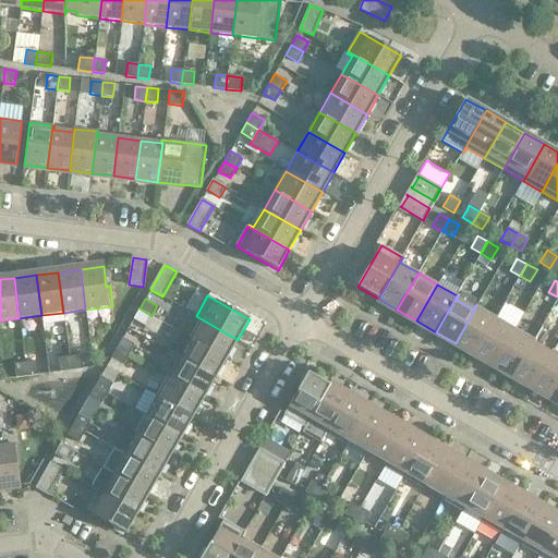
[(496,317),(476,306),(456,343),(475,354),(496,317)]
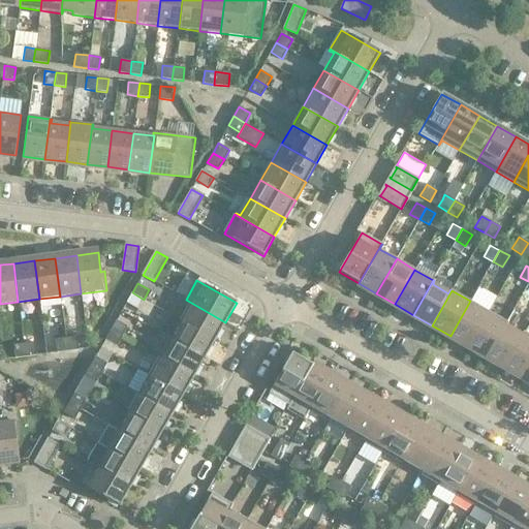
[(144,300),(132,292),(126,302),(138,309),(144,300)]
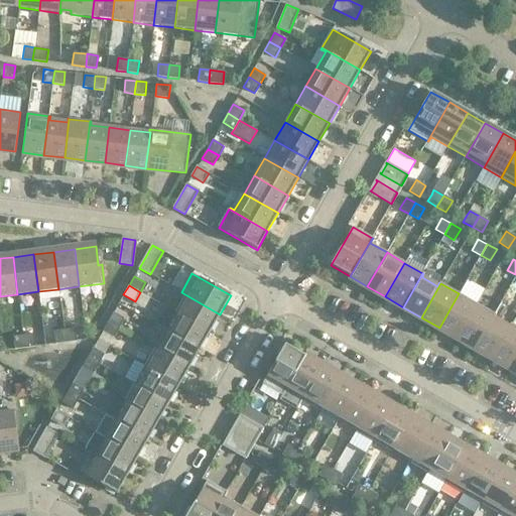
[(220,314),(181,292),(180,293),(185,295),(175,312),(210,332),(220,314)]
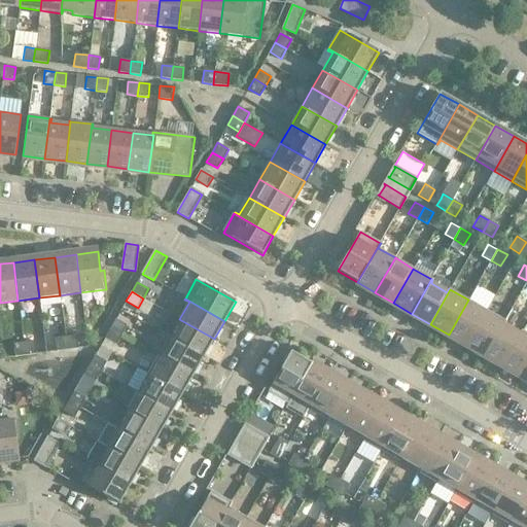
[(487,311),(468,300),(449,335),(466,345),(487,311)]
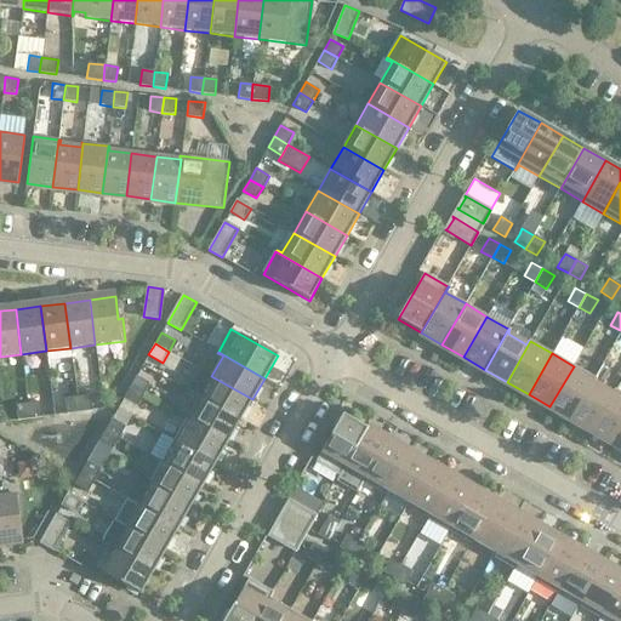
[(594,379),(574,366),(550,406),(571,420),(594,379)]
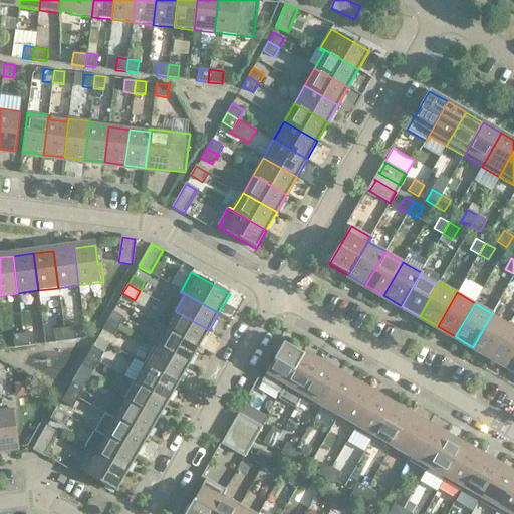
[(124,317),(113,310),(107,320),(118,326),(124,317)]
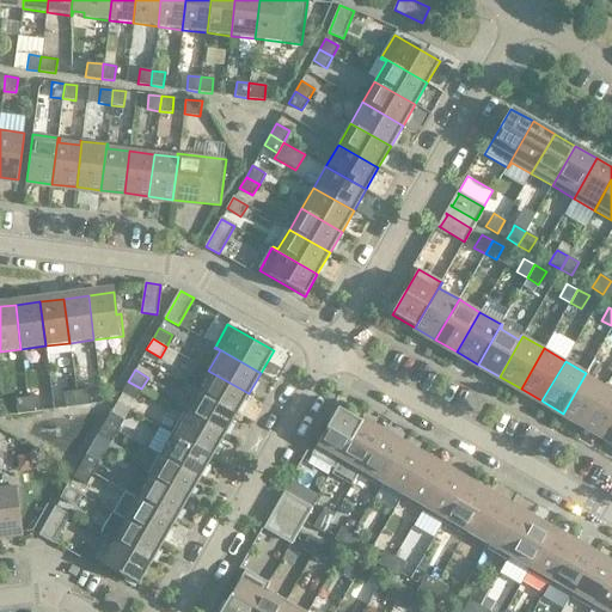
[(249,393),(208,371),(196,392),(237,415),(249,393)]
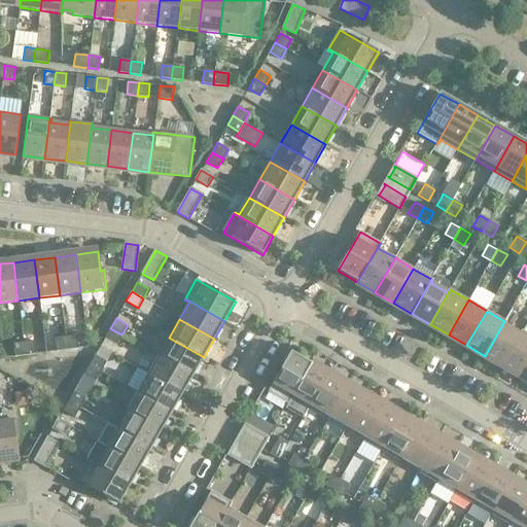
[(506,321),(504,321),(485,356),(503,366),(523,331),(522,330),(520,334),(504,325),(506,321)]
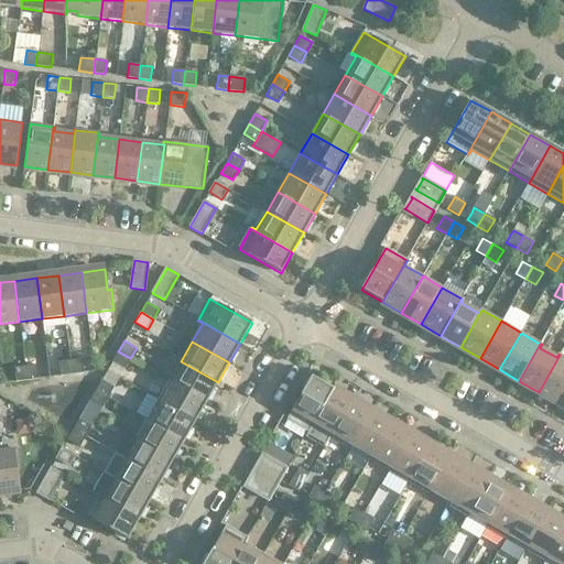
[(130,358),(118,351),(112,361),(125,368),(130,358)]
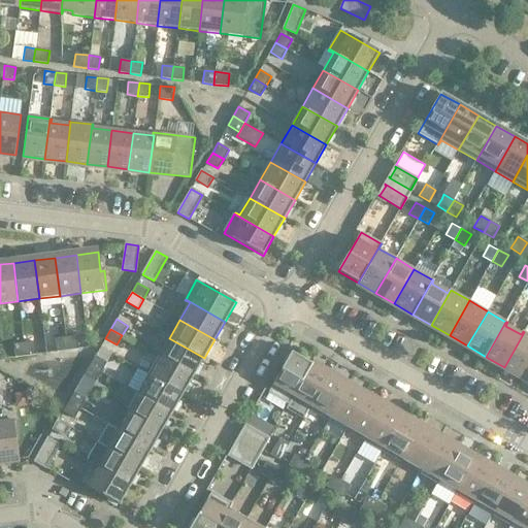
[(527,367),(527,334),(524,332),(504,367),(522,377),(527,367)]
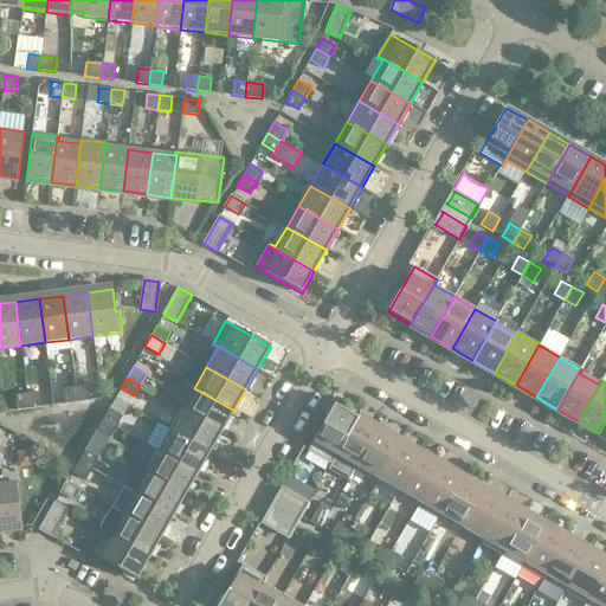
[(88,386),(76,387),(77,403),(90,400),(88,386)]
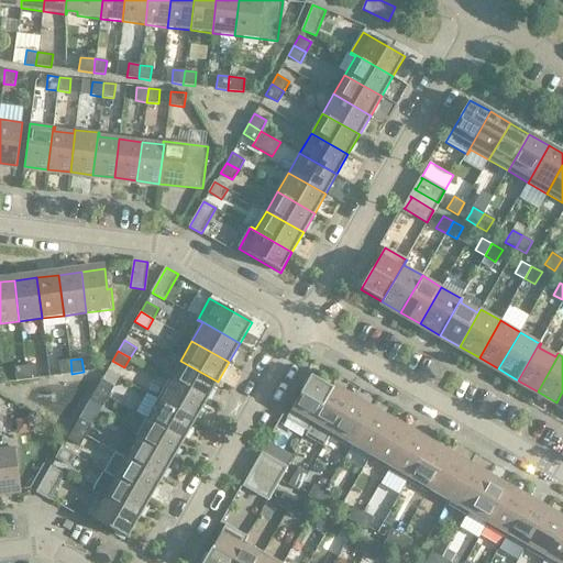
[(72,374),(70,360),(58,362),(61,375),(72,374)]
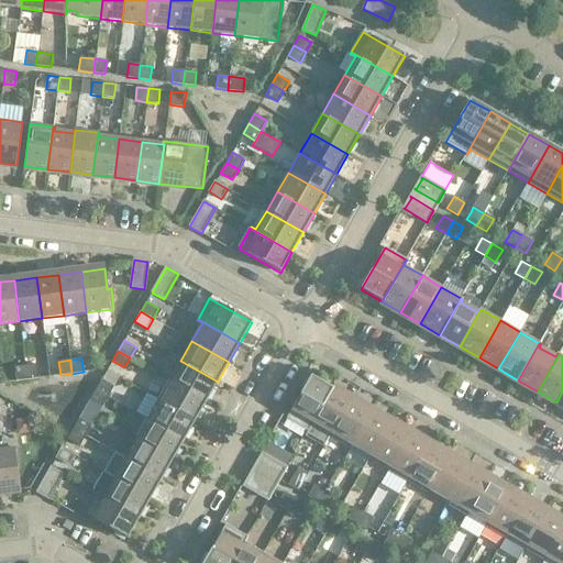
[(218,382),(180,361),(169,379),(207,401),(218,382)]
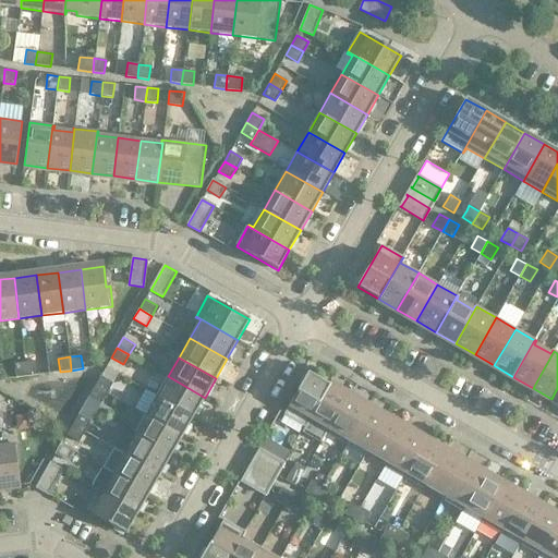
[(36,361),(25,363),(27,376),(38,375),(36,361)]
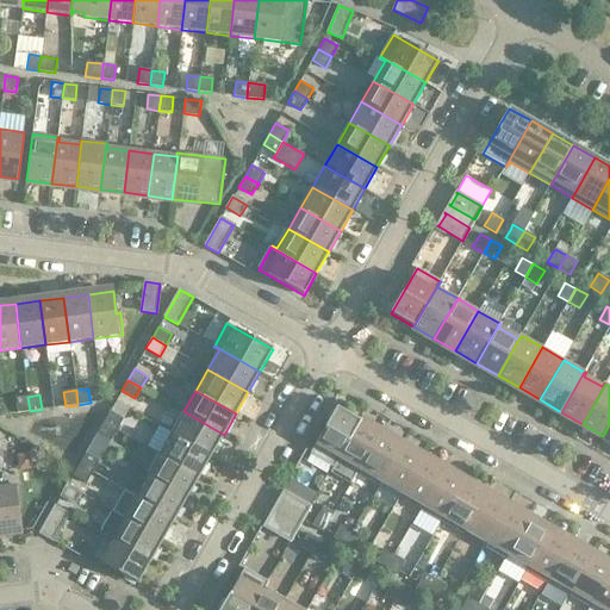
[(30,411),(27,397),(14,398),(17,414),(30,411)]
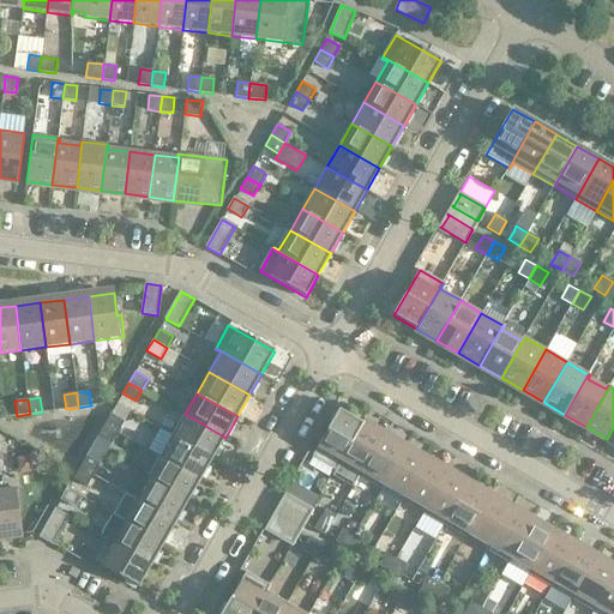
[(312,457),(335,470),(361,423),(338,411),(312,457)]
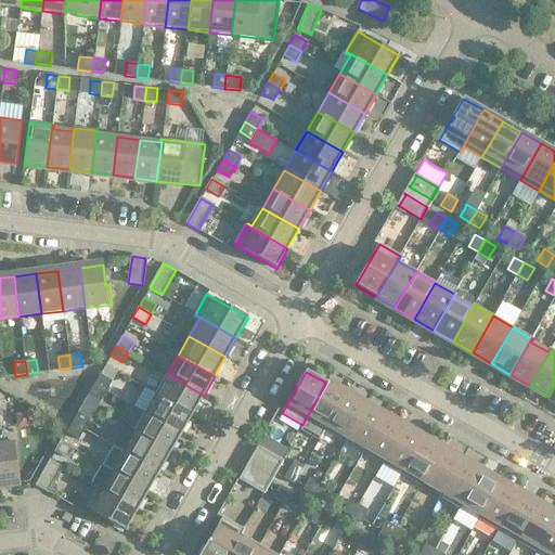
[(112,382),(100,374),(94,385),(106,391),(112,382)]
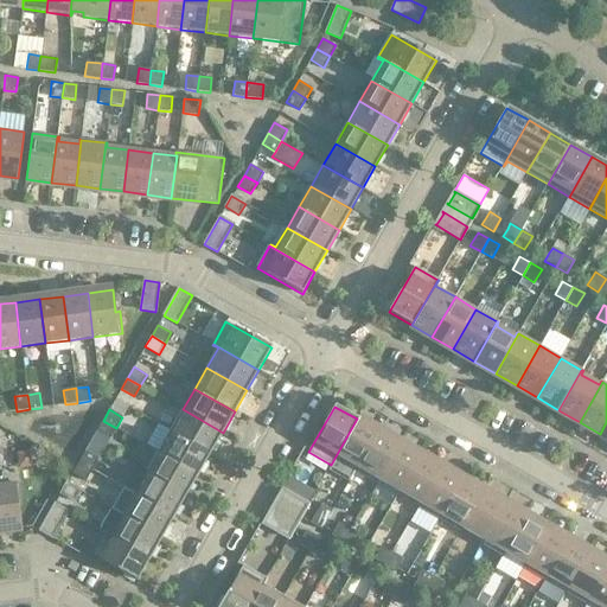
[(223,433),(183,409),(170,430),(210,454),(223,433)]
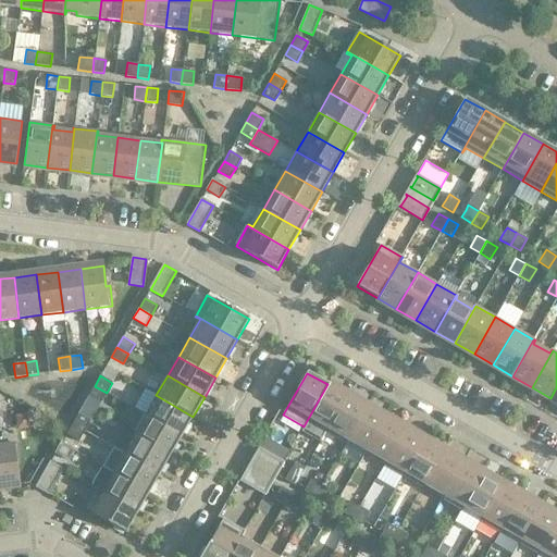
[(347,396),(327,384),(304,426),(305,426),(302,432),(320,442),(325,432),(347,396)]
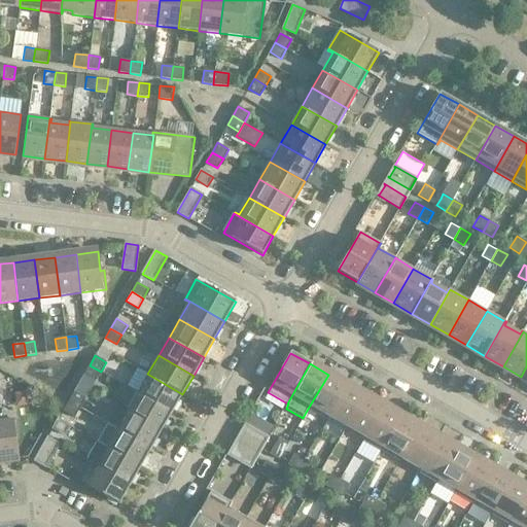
[(101,372),(90,365),(84,375),(96,381),(101,372)]
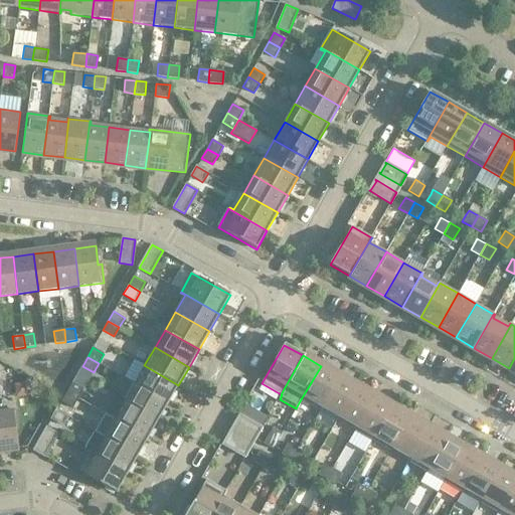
[(178,385),(144,365),(134,383),(168,403),(178,385)]
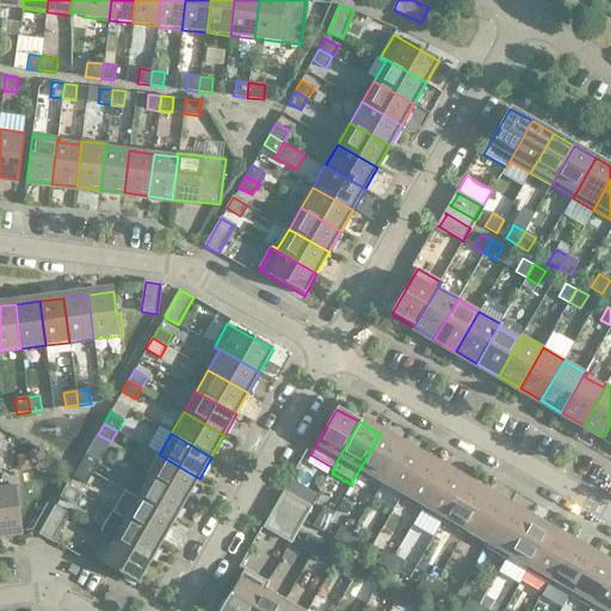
[(401,446),(381,434),(357,474),(378,487),(401,446)]
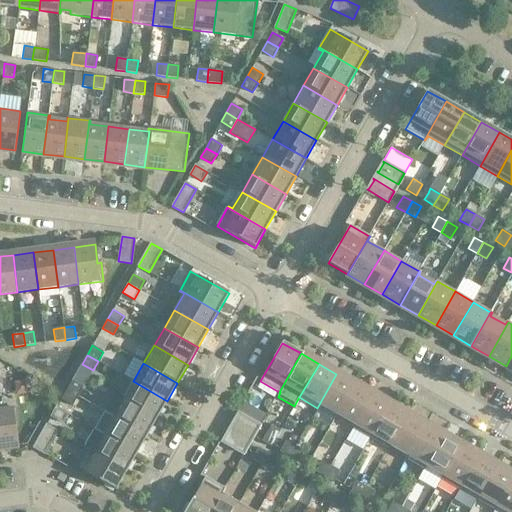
[(354,384),(336,374),(317,408),(318,408),(320,405),(336,415),(354,384)]
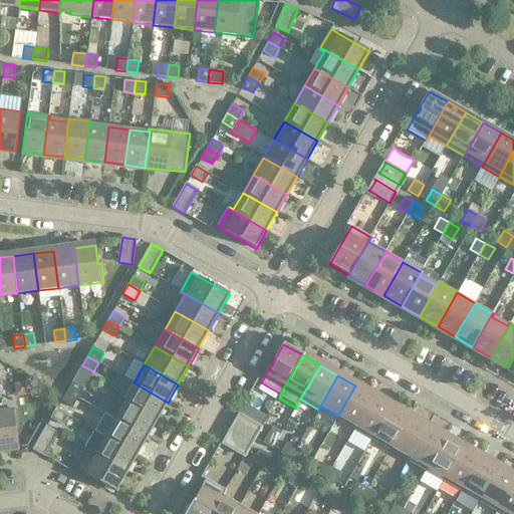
[(83,389),(72,382),(66,392),(78,398),(83,389)]
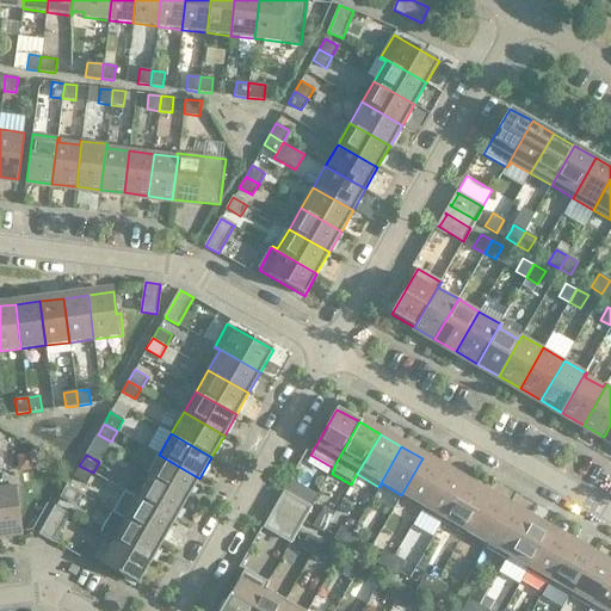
[(199,479),(159,455),(147,476),(187,499),(199,479)]
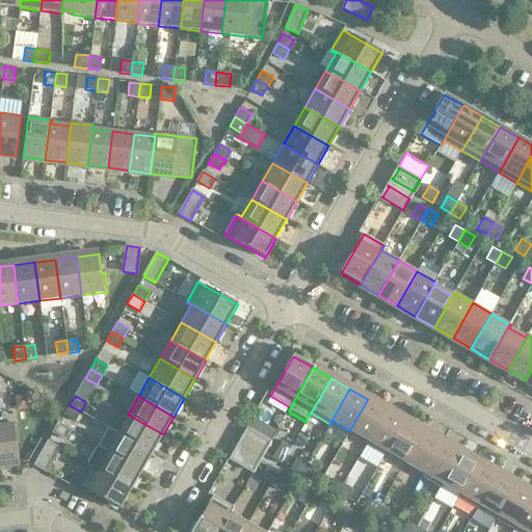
[(387,409),(368,399),(349,431),(367,441),(365,444),(366,445),(387,409)]
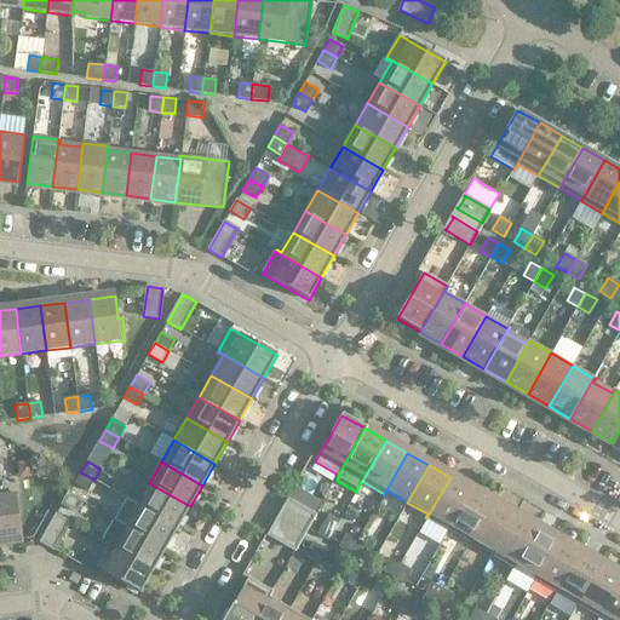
[(95,480),(80,472),(74,483),(87,491),(95,480)]
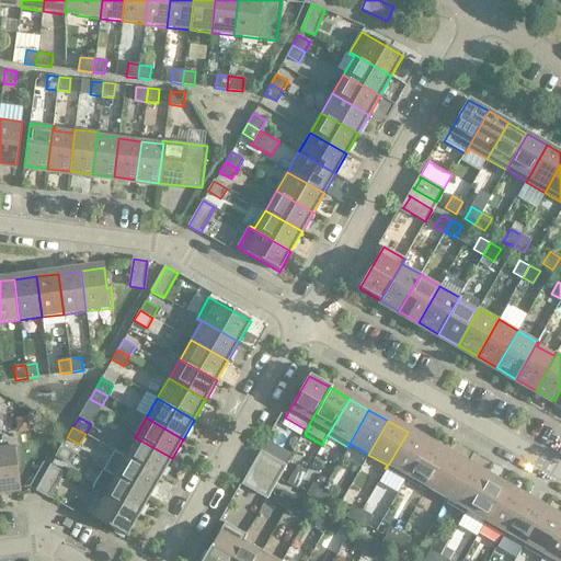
[(426,443),(408,432),(386,469),(405,480),(426,443)]
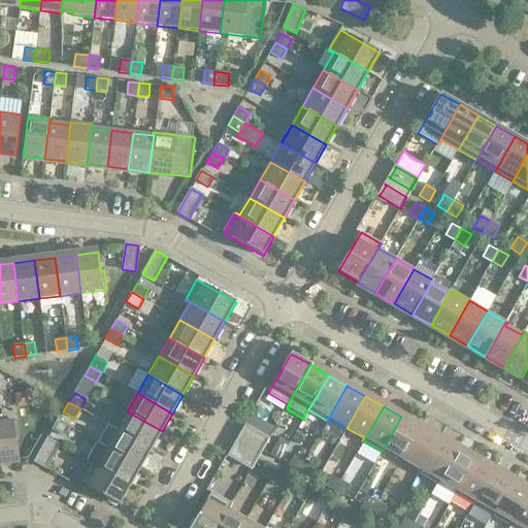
[(162,431),(127,411),(117,430),(152,450),(162,431)]
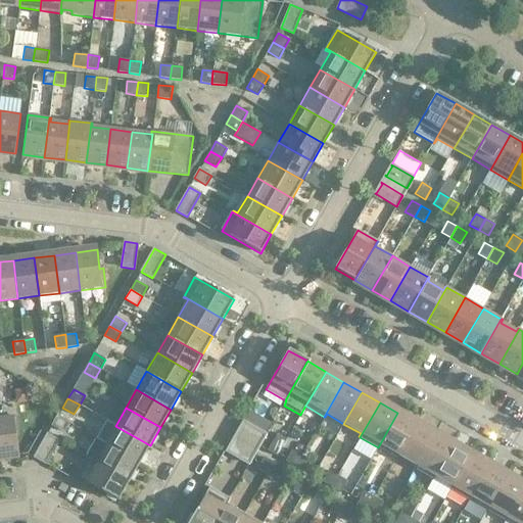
[(416,423),(397,413),(378,447),(396,458),(416,423)]
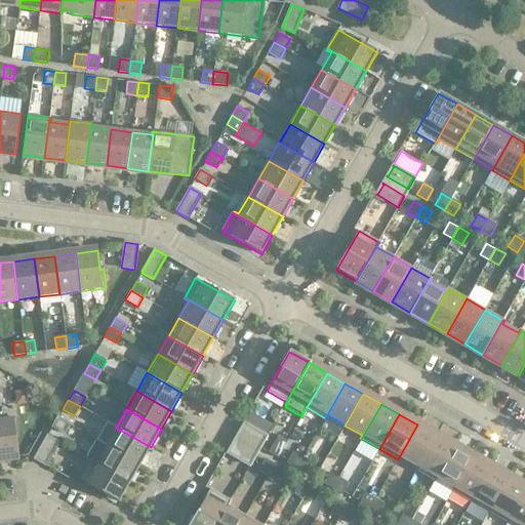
[(17,418),(0,419),(0,458),(18,456),(16,438),(19,437),(17,418)]
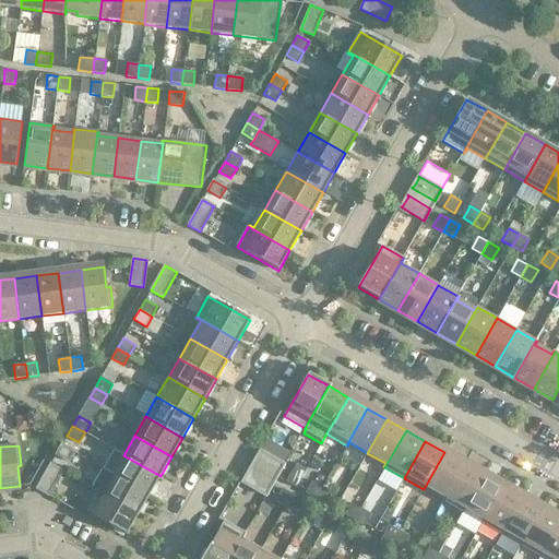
[(73,452),(61,445),(56,455),(68,462),(73,452)]
